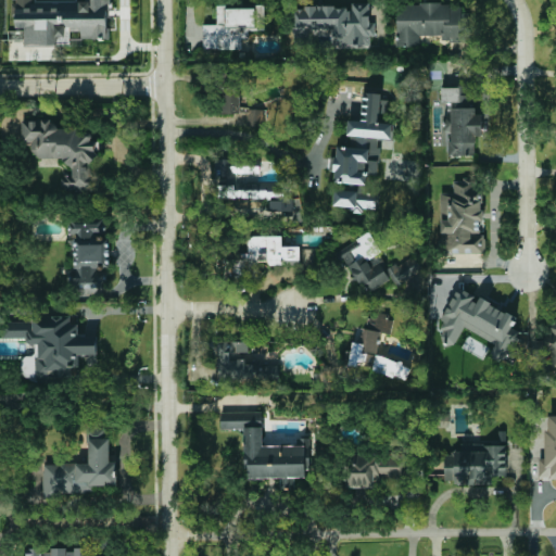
[(86,0),(86,2),(33,3),(32,0),(15,0),(16,28),(25,27),(25,46),(70,45),(70,30),(80,30),(81,39),(110,39),(110,29),(116,29),(115,16),(110,16),(109,0),(86,0)]
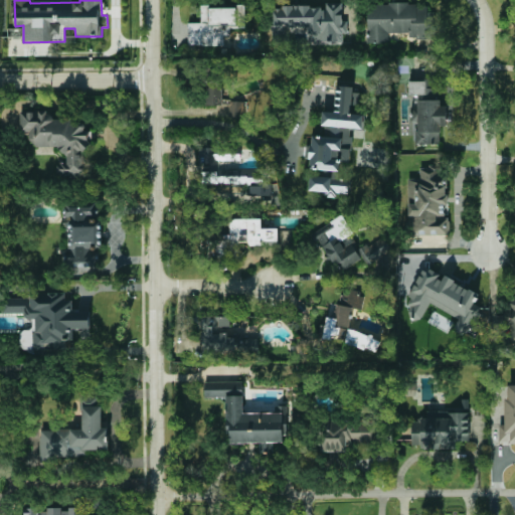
[(308,41),(345,42),(346,21),(342,21),(342,3),(325,2),(325,6),(272,5),(272,37),(286,38),(286,27),(309,27),(308,41)]
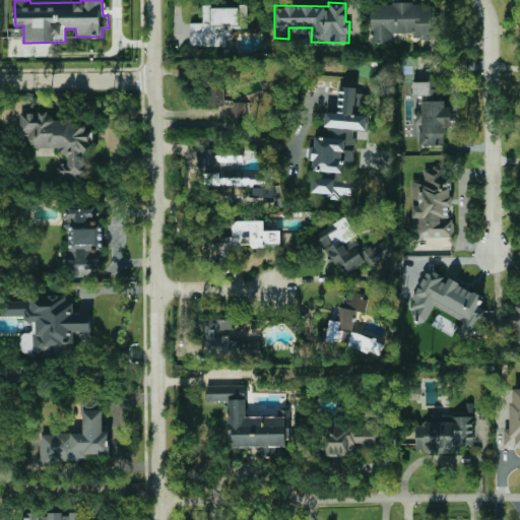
[(371,43),(393,44),(393,33),(413,34),(413,39),(435,40),(436,4),(372,3),(371,43)]
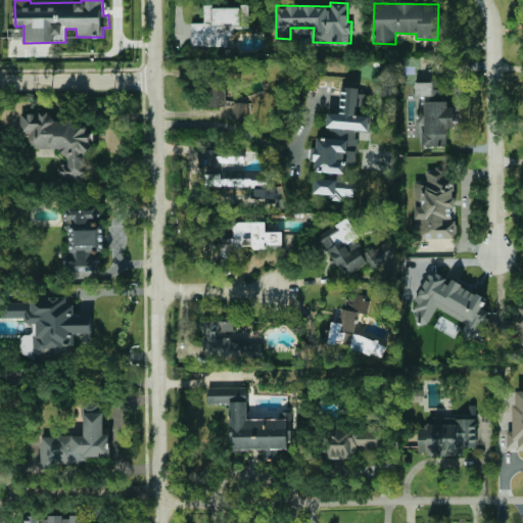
[(227,46),(227,30),(246,30),(246,12),(244,12),(244,7),(204,7),(204,24),(192,22),(191,46),(227,46)]
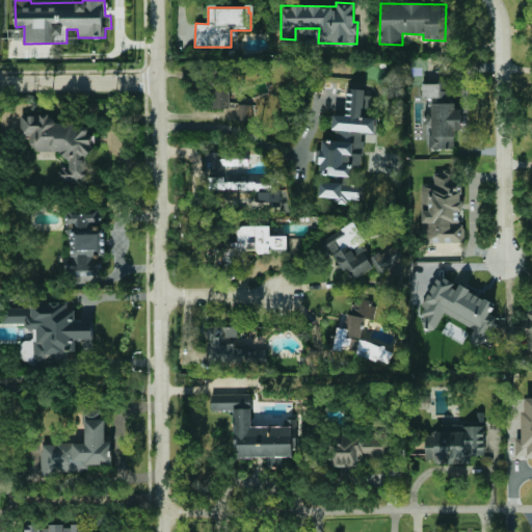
[(455,149),(454,130),(461,130),(460,109),(453,109),(452,83),(423,84),(424,100),(431,100),(431,110),(426,111),(428,150),(455,149)]
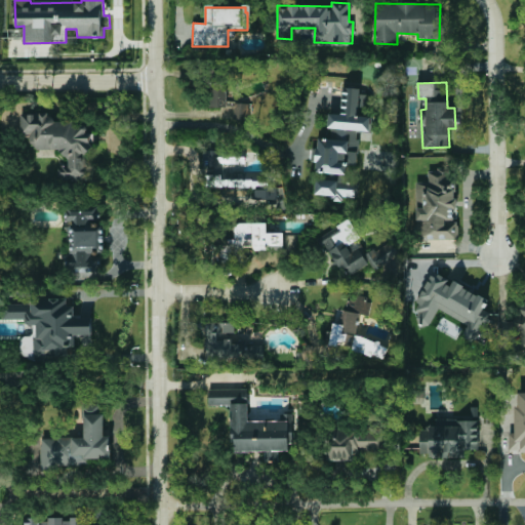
[(226,83),(207,83),(207,107),(227,107),(226,83)]
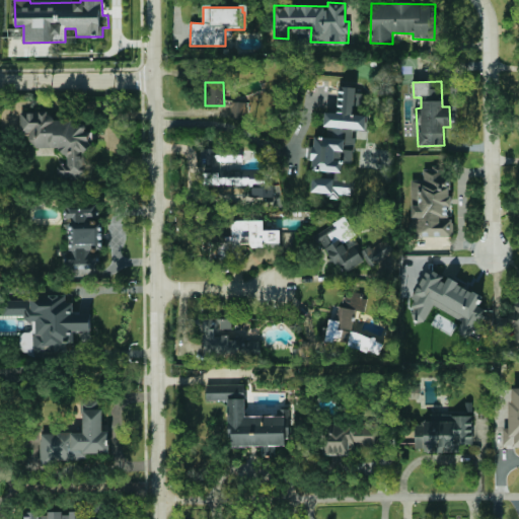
[(312,170),(343,171),(343,163),(353,163),(354,129),(367,129),(367,115),(354,115),(354,105),(362,105),(362,88),(339,88),(338,112),(326,112),(325,137),(313,136),(312,170)]
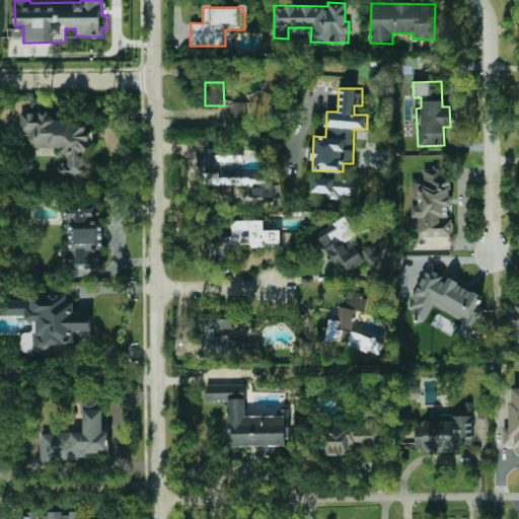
[(231,117),(247,118),(247,103),(231,102),(231,117)]
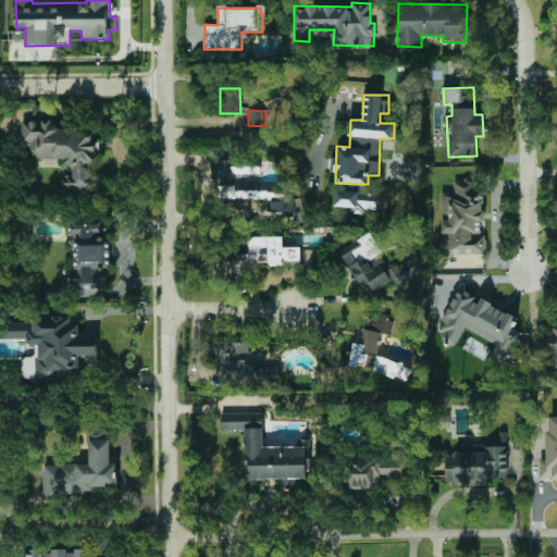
[(94,190),(94,128),(54,130),(54,121),(22,121),(22,143),(33,143),(33,160),(72,160),(72,176),(62,176),(62,190),(94,190)]
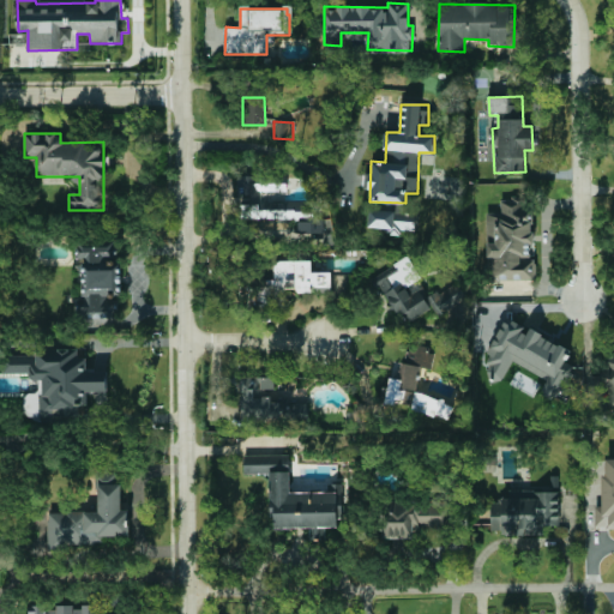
[(259,202),(260,191),(287,191),(287,176),(238,176),(238,221),(295,222),(295,233),(321,233),(323,210),(305,210),(305,203),(259,202)]
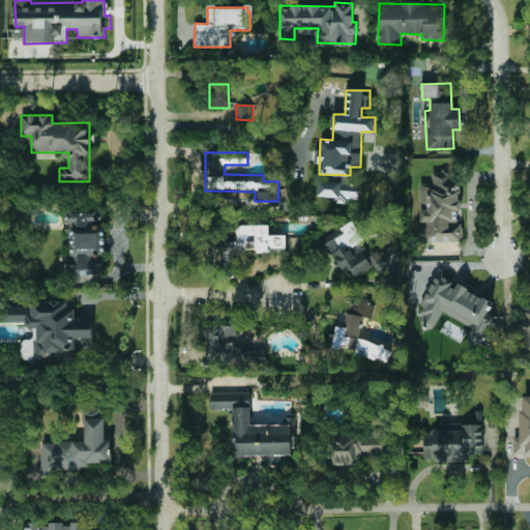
[(462,241),(461,172),(432,173),(432,185),(427,185),(427,209),(421,209),(422,242),(462,241)]
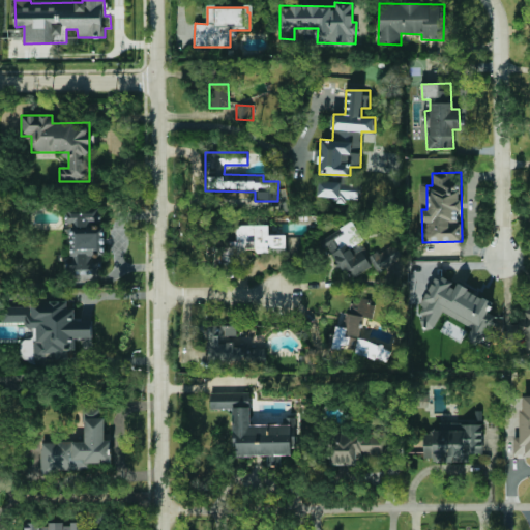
[(319,181),(318,197),(333,197),(333,200),(361,201),(361,183),(349,183),(349,176),(334,175),(334,181),(319,181)]
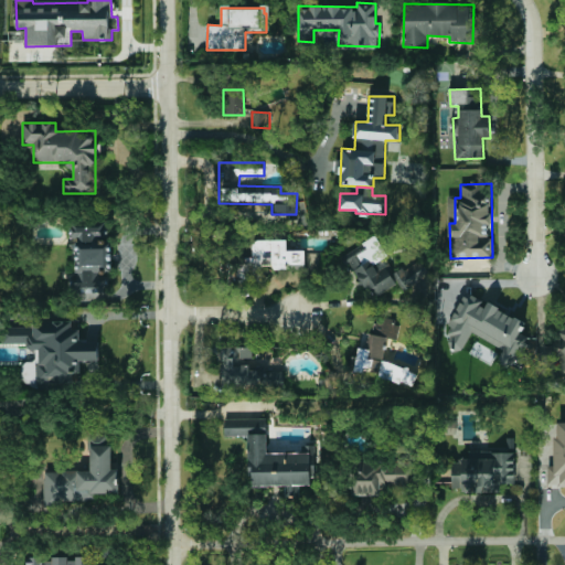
[(110,221),(71,221),(71,242),(76,242),(75,297),(108,297),(108,274),(110,274),(110,221)]
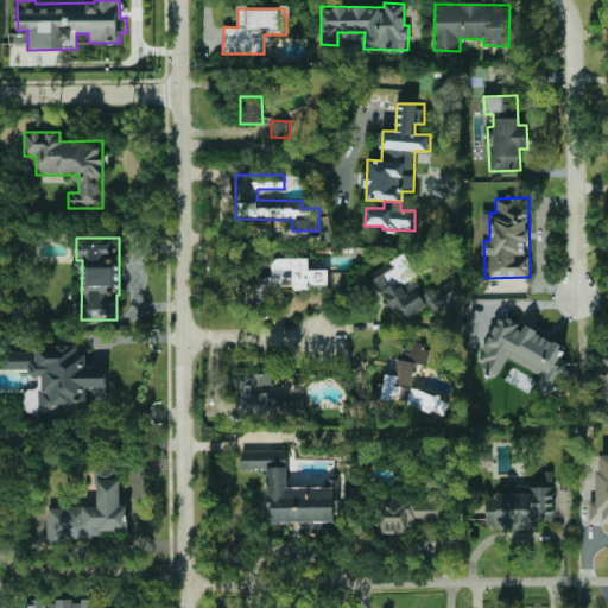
[(369,274),(399,322),(428,305),(415,285),(409,289),(403,279),(415,272),(404,254),(369,274)]
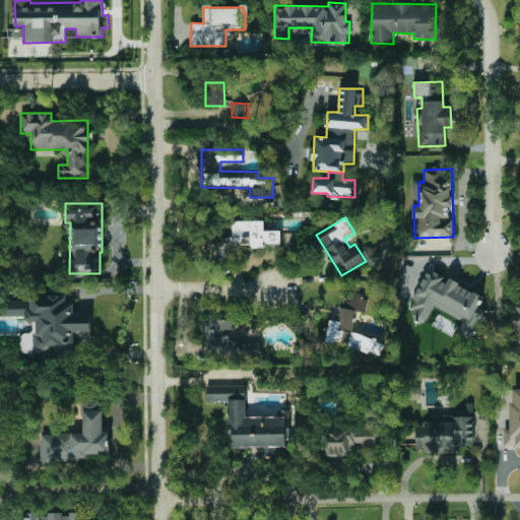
[(376,265),(395,253),(387,240),(368,252),(376,265)]
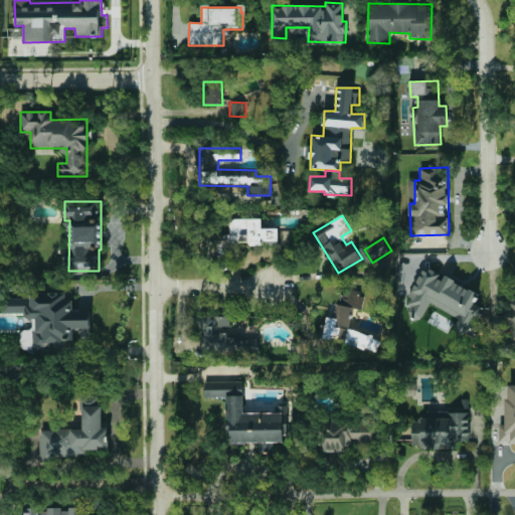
[(430,304),(458,318),(454,327),(470,335),(484,308),(475,303),(479,294),(425,266),(403,308),(422,318),(430,304)]
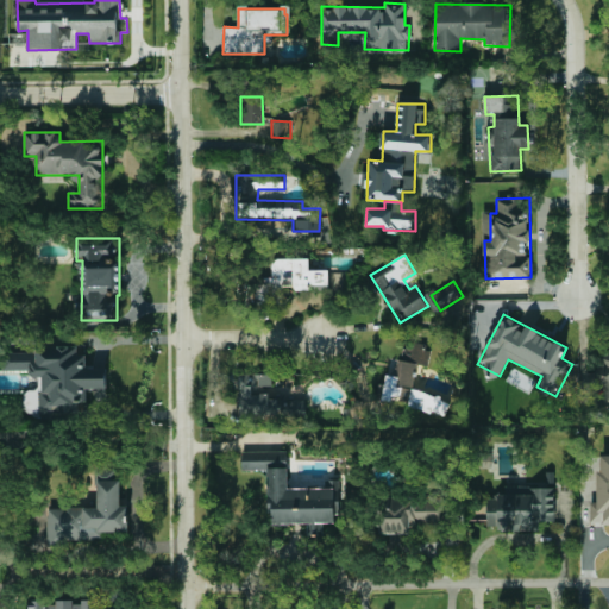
[(383,405),(447,410),(449,396),(414,393),(416,365),(428,365),(431,345),(403,341),(400,371),(385,370),(383,405)]
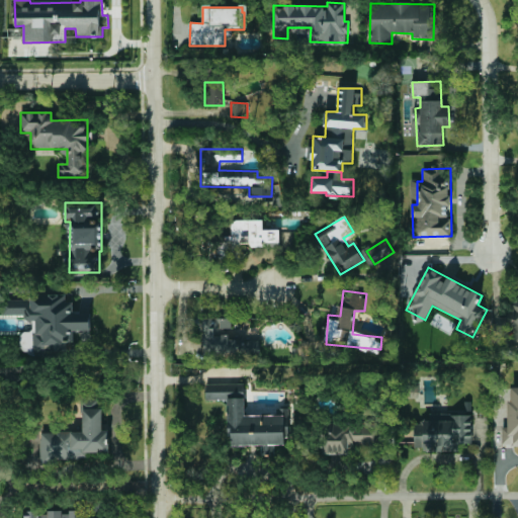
[(20,351),(65,351),(65,342),(73,342),(73,330),(90,330),(90,314),(73,314),(73,301),(66,301),(66,296),(3,296),(3,315),(25,315),(25,321),(32,321),(32,332),(20,332),(20,351)]
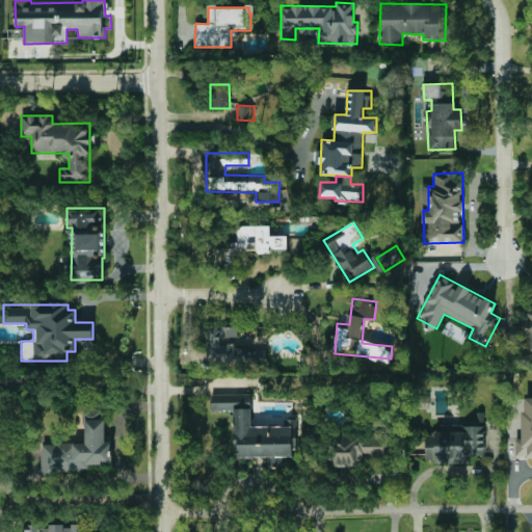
[(236,326),(208,326),(208,365),(267,364),(267,350),(248,350),(248,344),(236,345),(236,326)]
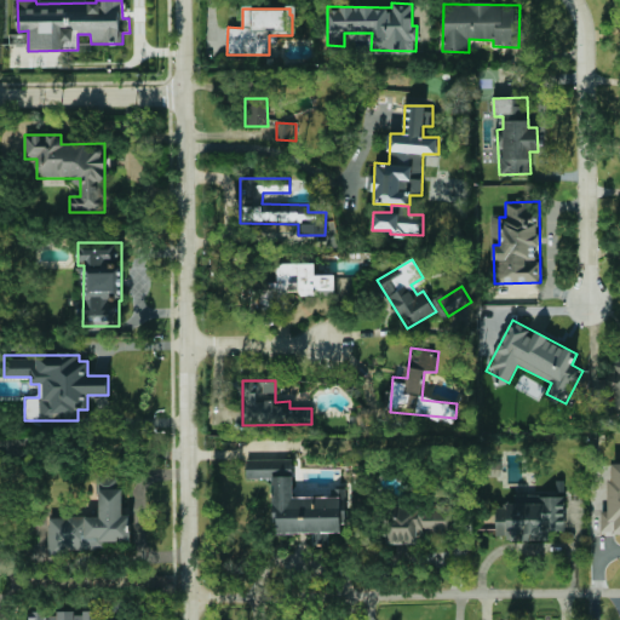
[(293,498),(292,459),(247,460),(247,478),(273,478),(274,533),(313,532),(313,545),(328,544),(328,532),(345,532),(344,488),(332,488),(332,497),(293,498)]
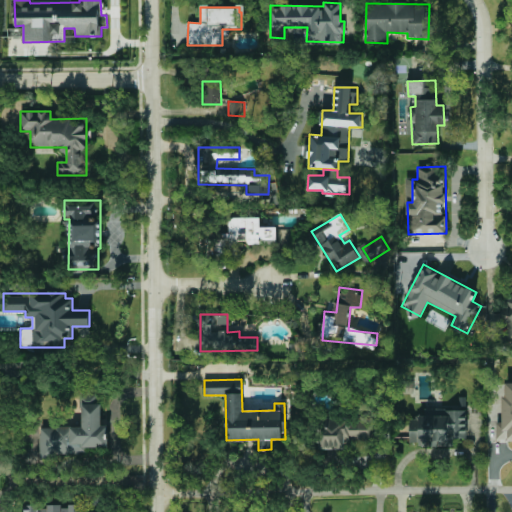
[(511,382),(503,383),(503,422),(496,422),(496,441),(511,440),(511,382)]
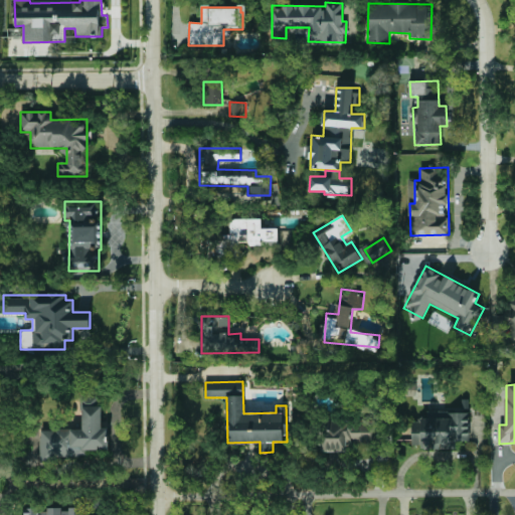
[(40,430),(40,455),(110,454),(109,427),(102,427),(102,406),(98,406),(98,395),(81,395),(82,430),(40,430)]
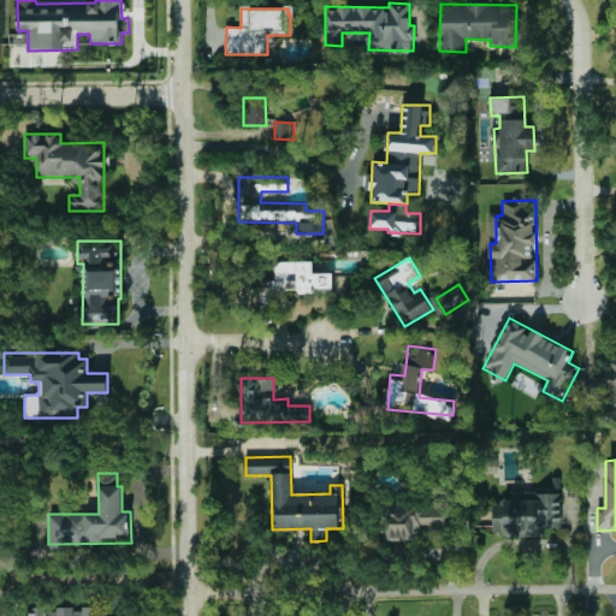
[(545,537),(545,527),(561,527),(562,495),(505,493),(504,537),(545,537)]
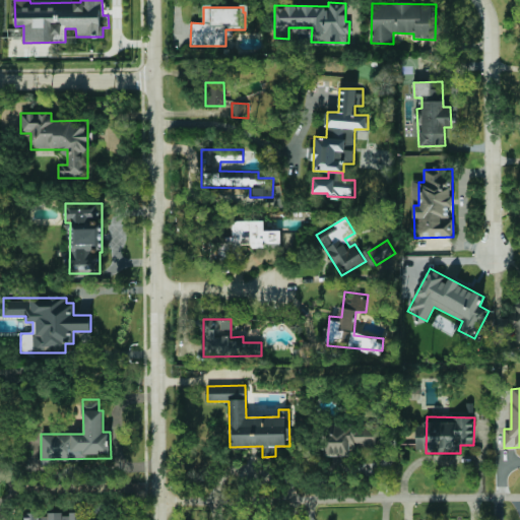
[(323,456),(350,456),(350,449),(379,449),(379,424),(323,424),(323,456)]
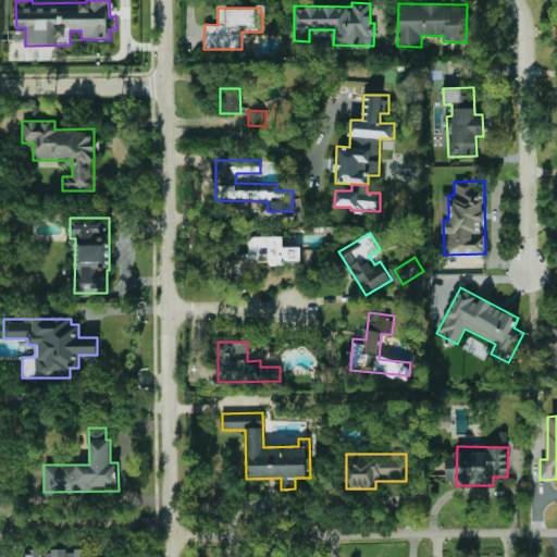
[(446,481),(455,481),(455,455),(446,455),(446,481)]
